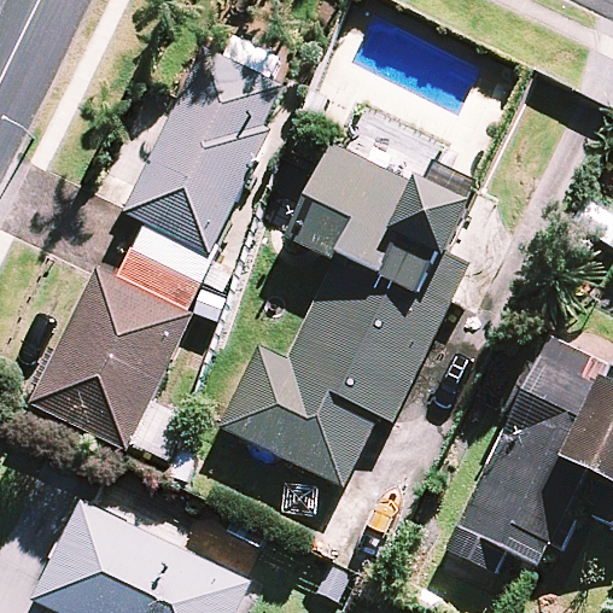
[(121,212),(141,222),(209,255),(269,129),(261,124),(281,83),(200,45),(121,212)]
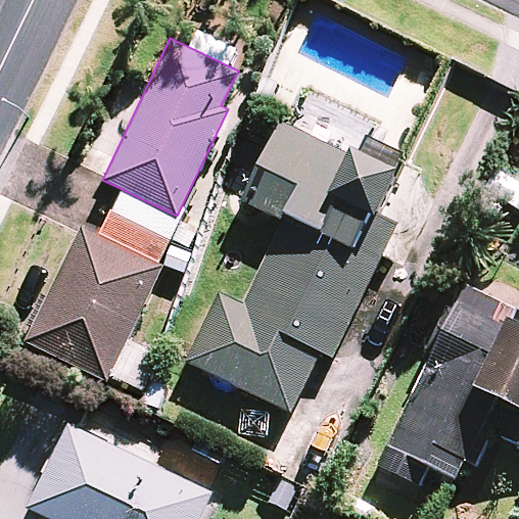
[(393,175),(281,121),(241,202),(283,222),(244,303),(219,291),(185,361),(288,410),(318,348),(329,355),(390,225),(374,217),(393,175)]
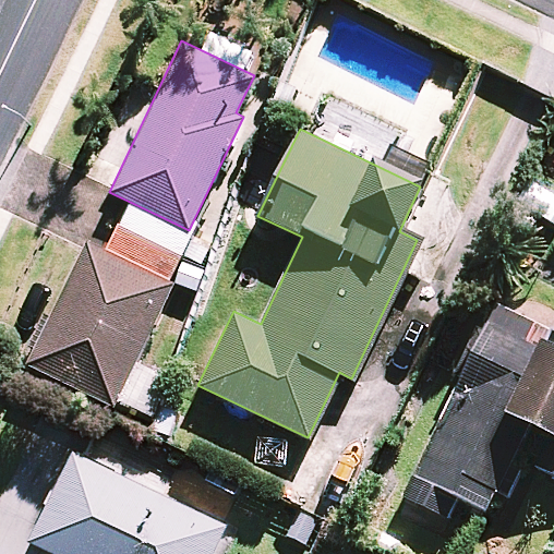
[(117,224),(180,253),(191,230),(189,230),(128,201),(117,224)]
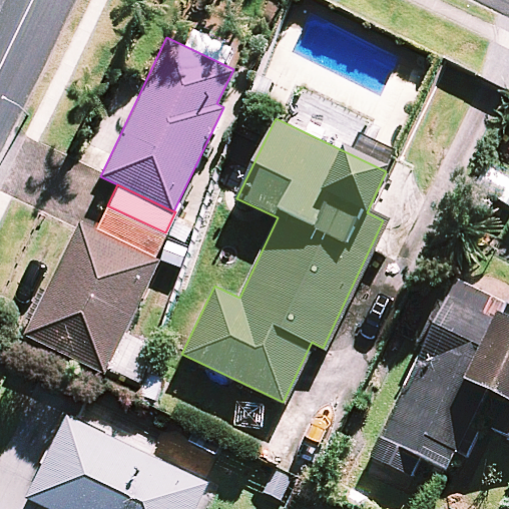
[(153,258),(165,232),(107,205),(95,229),(153,258)]
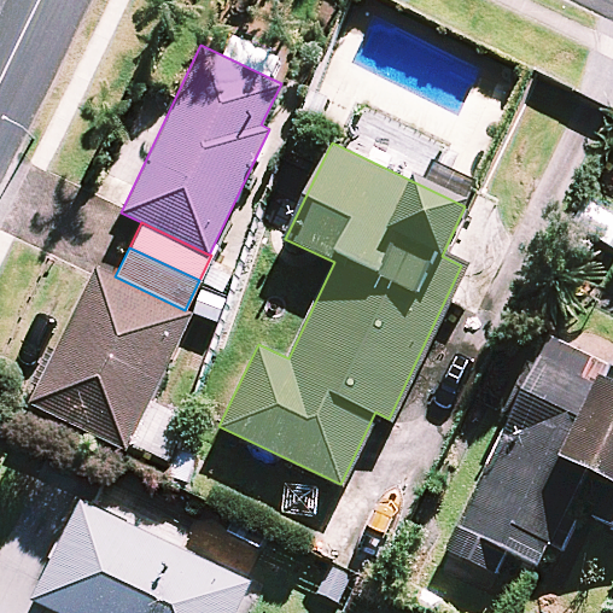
[(29,403),(124,449),(191,313),(185,310),(115,276),(94,267),(29,403)]
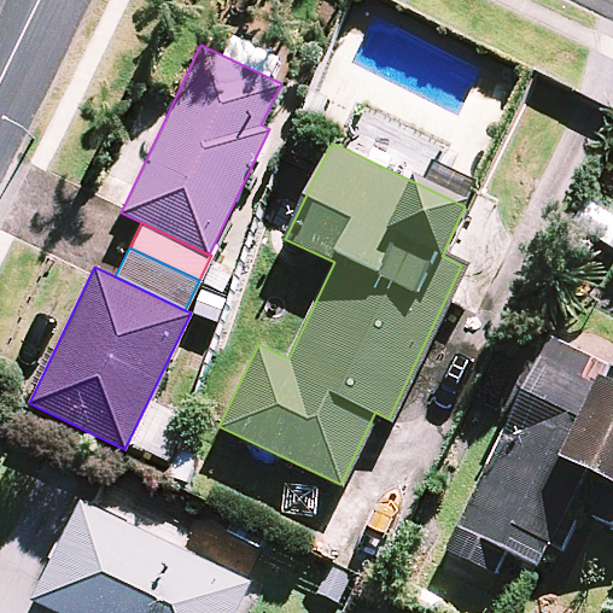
[(605,367),(546,338),(445,548),(491,570),(501,548),(538,565),(567,503),(612,524),(612,384),(600,378),(605,367)]
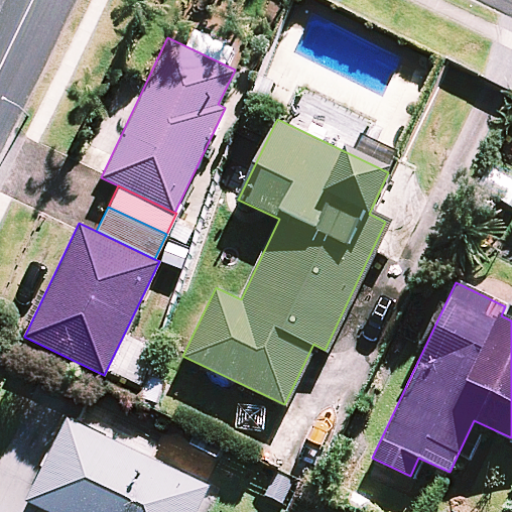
[(67,416),(26,501),(49,511),(193,511),(207,484),(67,416)]
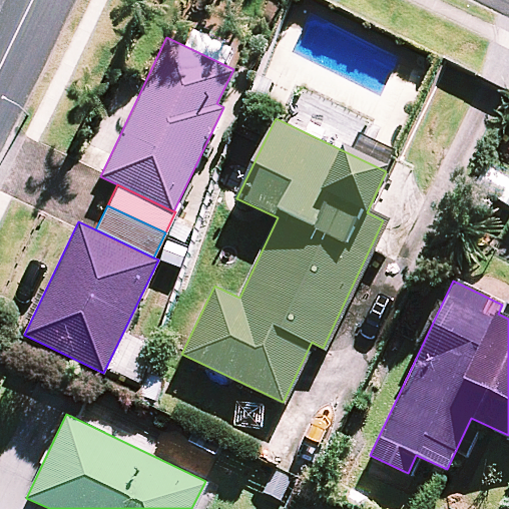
All buildings are outlined.
